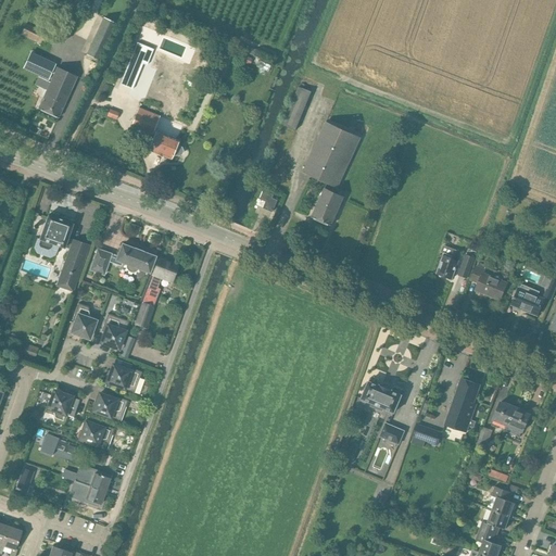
[(95,73),(99,62),(98,61),(105,46),(104,45),(115,23),(103,16),(93,39),(95,40),(87,57),(85,65),(86,70),(87,70),(86,75),(91,77),(93,73),(95,73)]
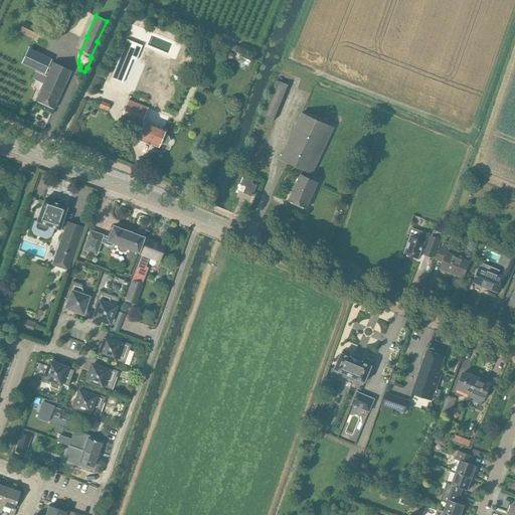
[(23,22),(18,32),(38,42),(43,31),(23,22)]
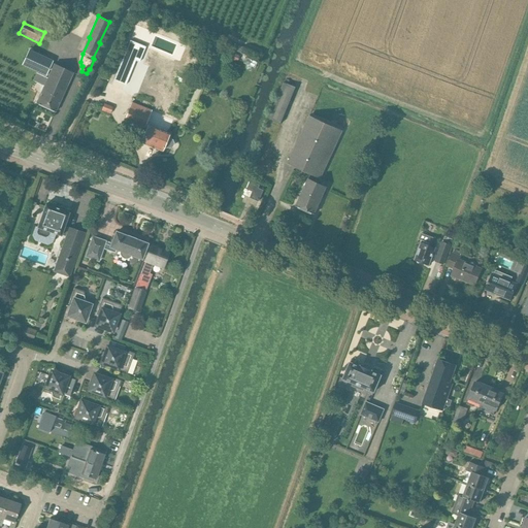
[(45,76),(53,60),(29,50),(22,65),(45,76)]
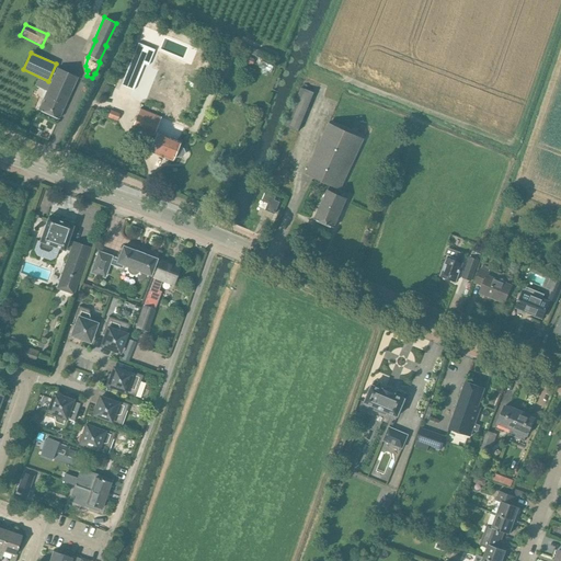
[(245,56),(242,61),(252,66),(255,60),(245,56)]
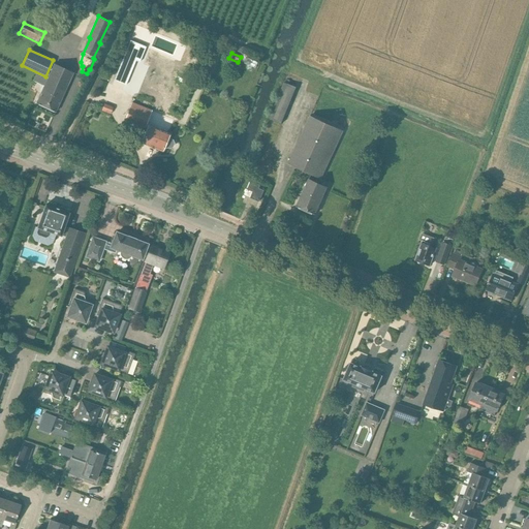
[(247,58),(244,63),(247,65),(246,65),(246,66),(246,67),(246,68),(246,69),(247,69),(247,70),(248,70),(249,70),(250,70),(251,70),(252,69),(252,68),(253,68),(253,67),(256,68),(258,63),(247,58)]
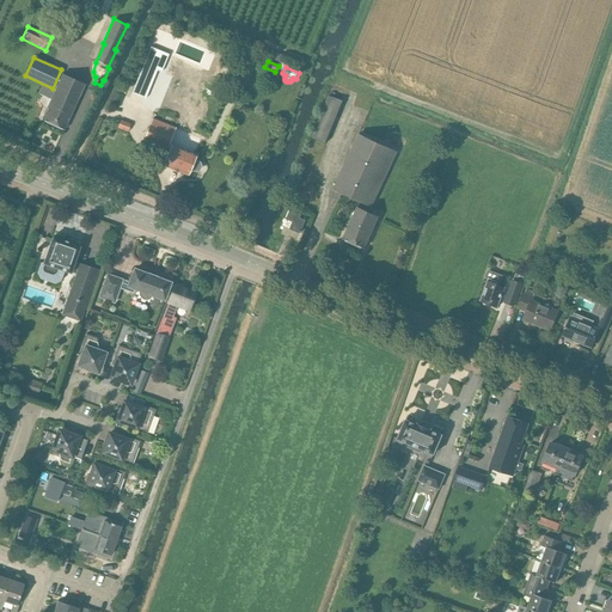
[(63,130),(85,84),(62,74),(42,120),(63,130)]
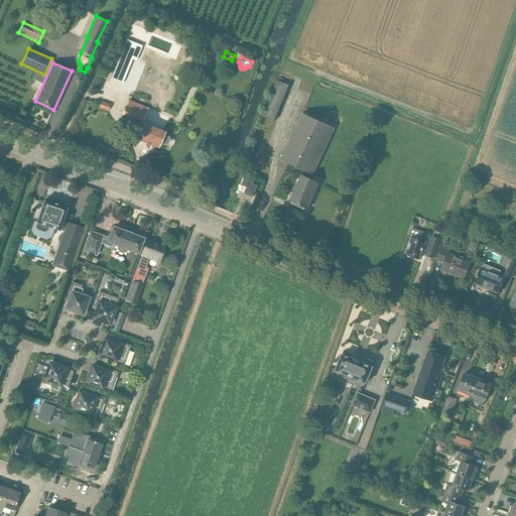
[(274,121),(289,85),(277,81),(262,116),(274,121)]
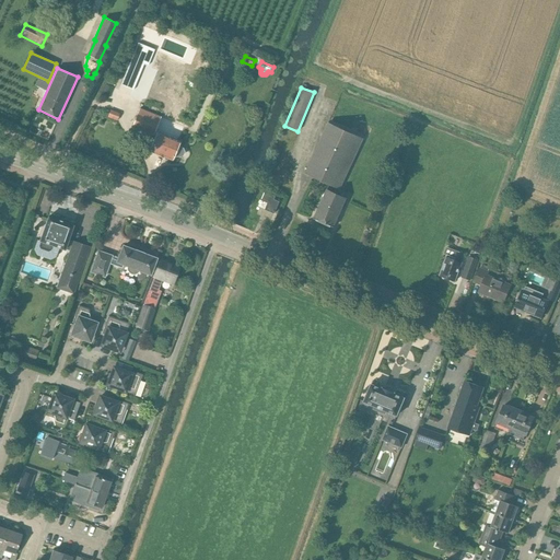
[(153,135),(160,117),(140,108),(132,126),(153,135)]
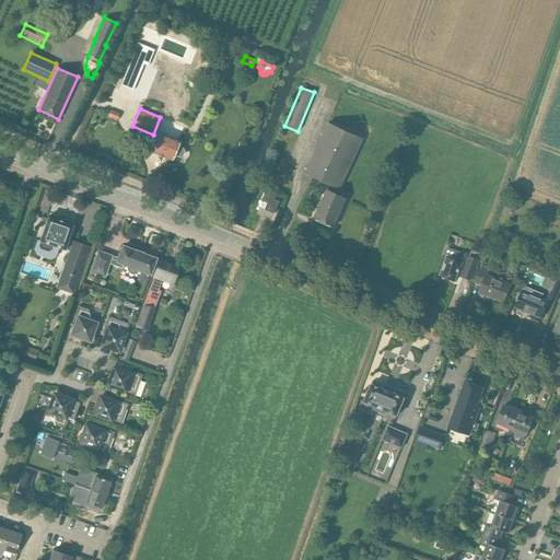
[(117,120),(120,114),(109,109),(107,117),(117,120)]
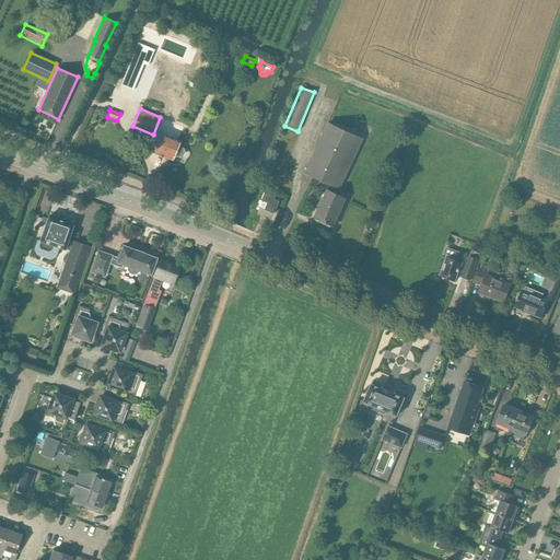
[(339,189),(363,139),(328,123),(305,174),(339,189)]
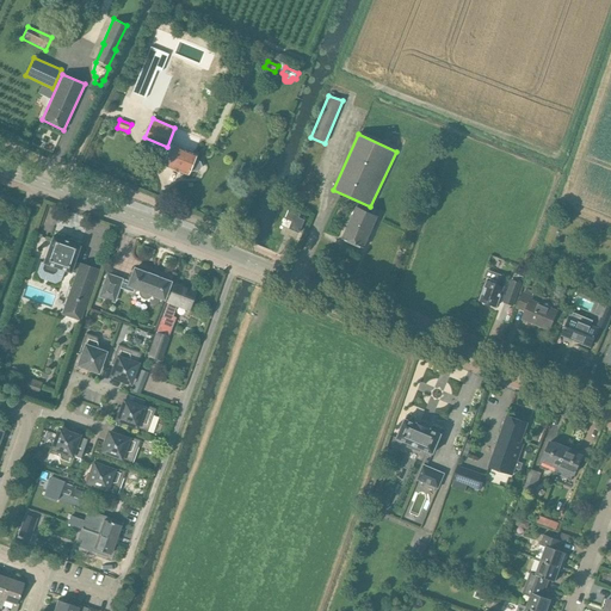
[(199,170),(201,166),(199,161),(193,160),(196,154),(171,143),(162,165),(187,176),(190,170),(195,172),(199,170)]
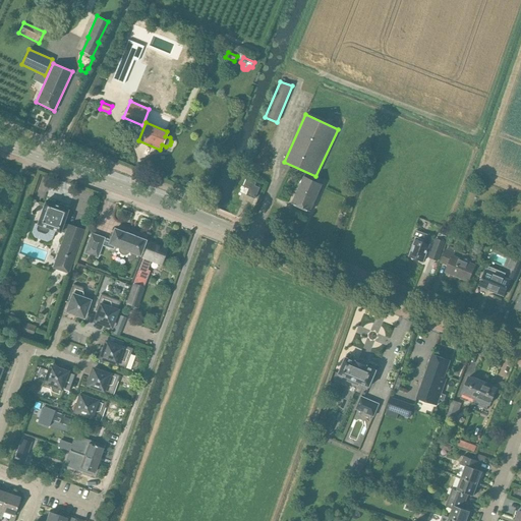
[(310,212),(323,184),(304,176),(292,204),(310,212)]
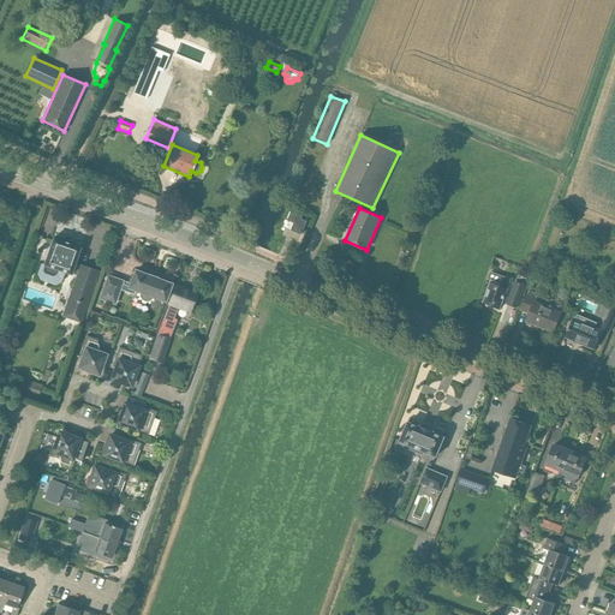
[(302,234),(306,221),(302,220),(303,216),(292,212),(288,220),(294,224),(291,231),(302,234)]
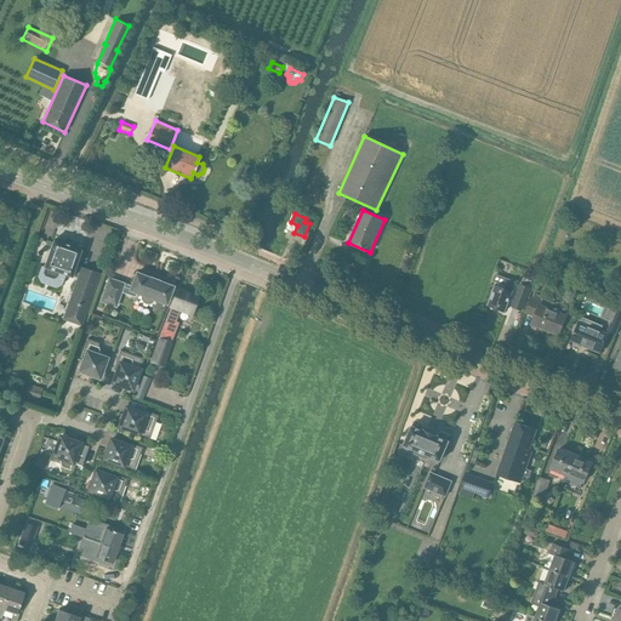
[(45,269),(43,273),(44,275),(52,279),(56,278),(57,273),(64,277),(72,278),(72,277),(78,278),(63,319),(81,326),(100,274),(81,268),(81,269),(75,267),(81,250),(53,240),(44,268),(45,269)]
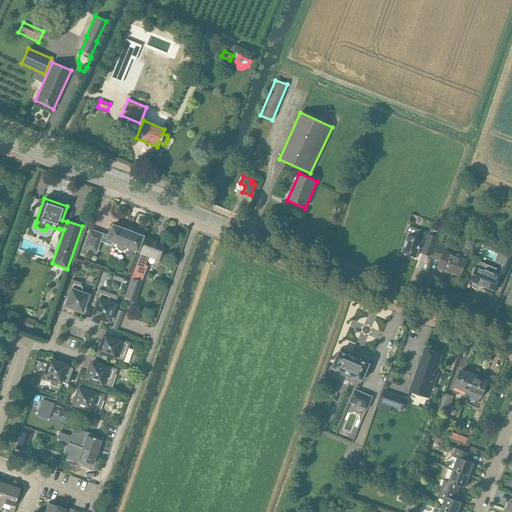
[(137,251),(142,237),(112,225),(107,239),(101,237),(102,234),(90,230),(83,249),(95,253),(100,241),(111,244),(112,242),(116,243),(116,244),(116,245),(116,246),(116,247),(116,248),(117,249),(118,250),(122,252),(123,252),(124,251),(126,251),(126,250),(127,249),(128,249),(128,248),(137,251)]
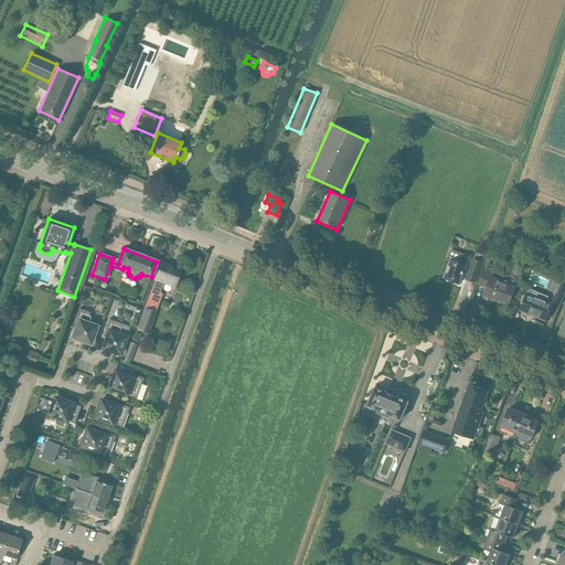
[(450,258),(443,278),(445,278),(446,281),(447,281),(450,280),(459,284),(466,265),(460,263),(457,262),(457,259),(450,257),(450,258)]
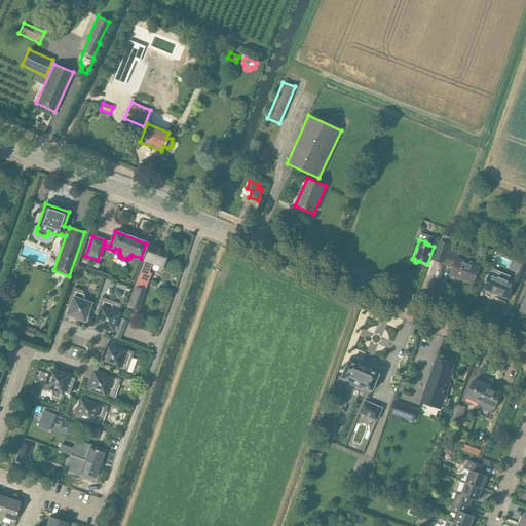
[(442,264),(448,245),(440,241),(433,261),(442,264)]
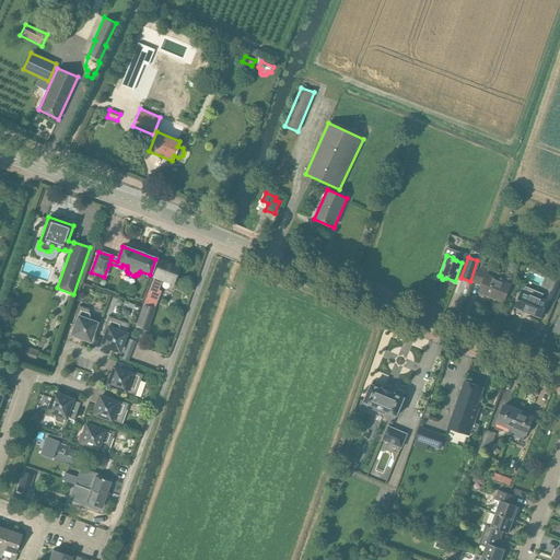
[(153,277),(162,280),(173,283),(179,266),(160,259),(153,277)]
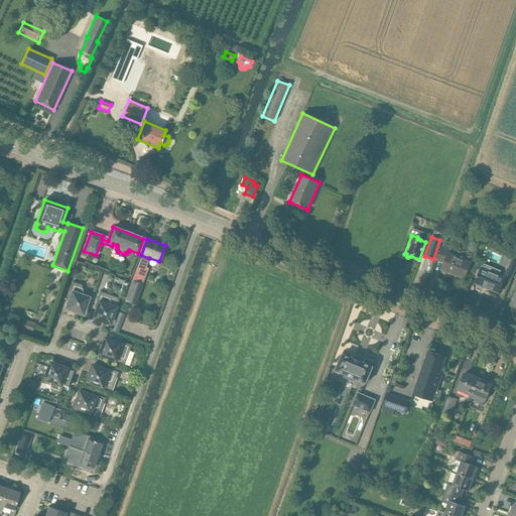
[(449,250),(452,246),(444,243),(442,247),(436,260),(443,263),(441,269),(464,278),(471,262),(449,253),(452,250),(449,250)]
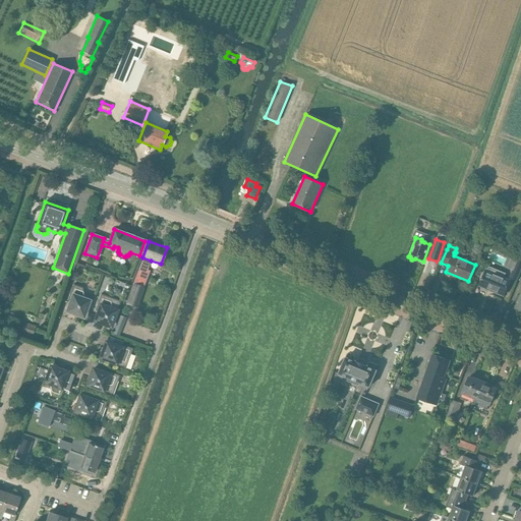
[(147,272),(151,261),(142,257),(132,285),(143,289),(145,286),(149,273),(147,272)]
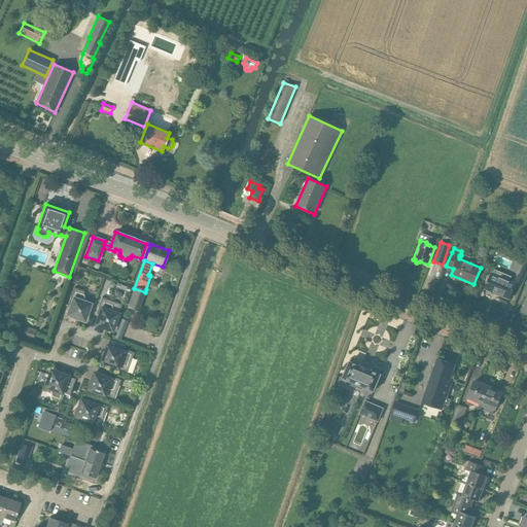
[(522,284),(526,272),(526,265),(522,264),(515,281),(522,284)]
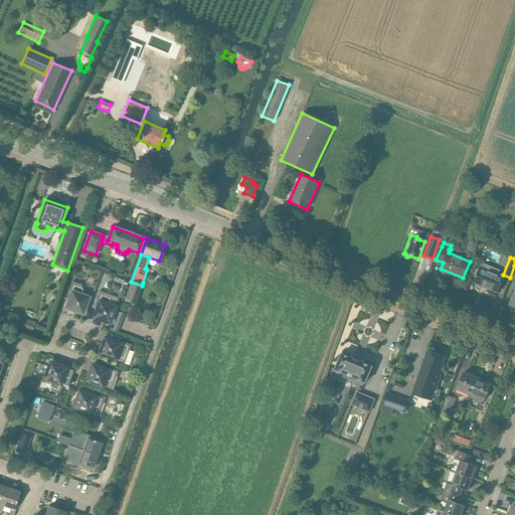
[(500,271),(483,264),(481,268),(474,283),(497,293),(504,278),(498,275),(500,271)]
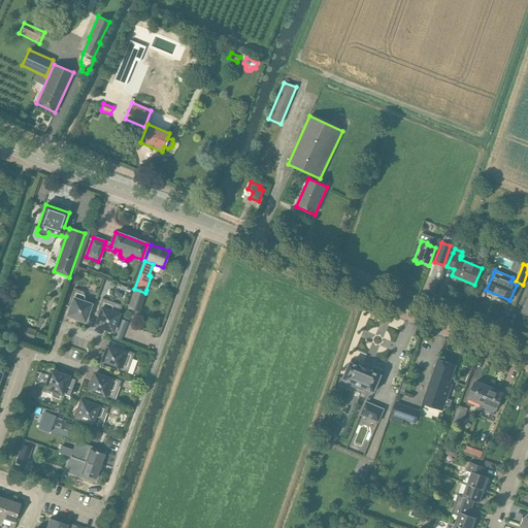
[(83,322),(86,321),(93,301),(85,299),(84,292),(74,289),(68,305),(71,306),(68,316),(78,320),(83,322)]
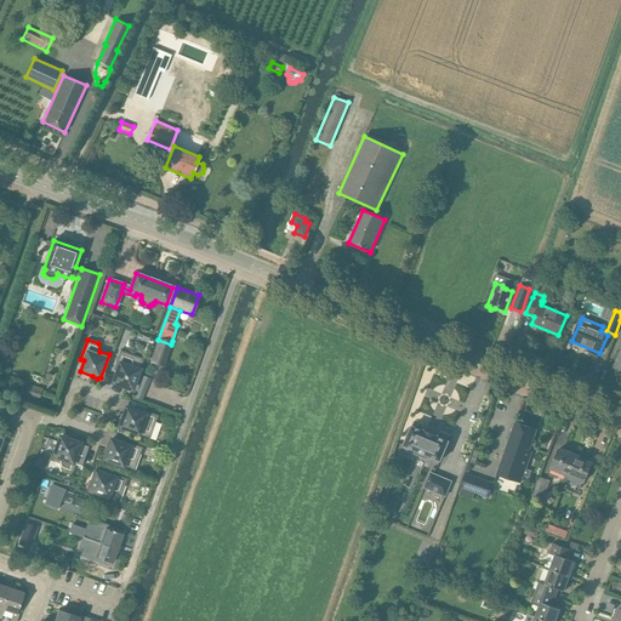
[(163,366),(171,345),(158,340),(151,362),(163,366)]
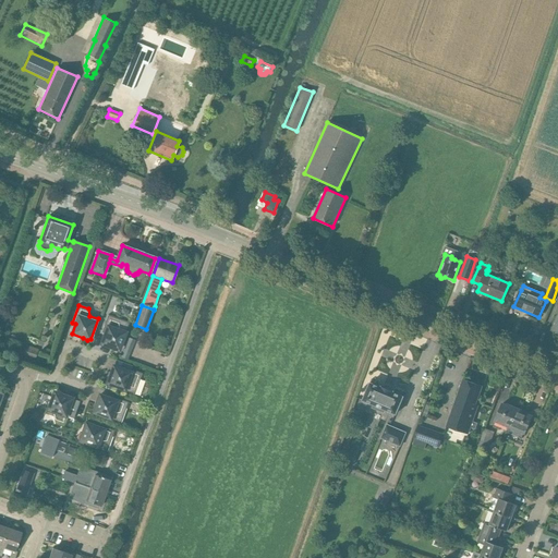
[(117,351),(120,349),(130,323),(108,315),(101,332),(105,334),(101,344),(112,348),(112,349),(117,351)]
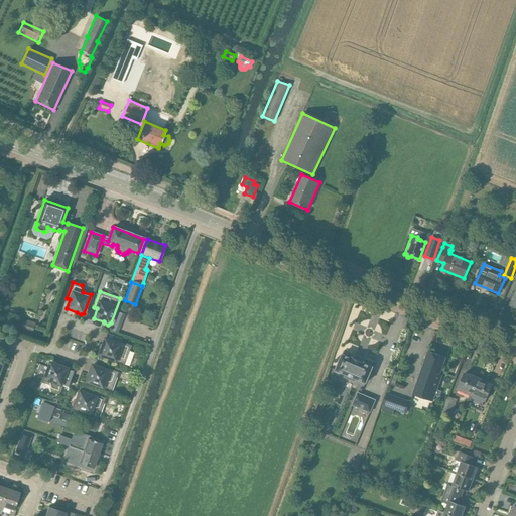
[(116,334),(123,314),(116,312),(109,331),(116,334)]
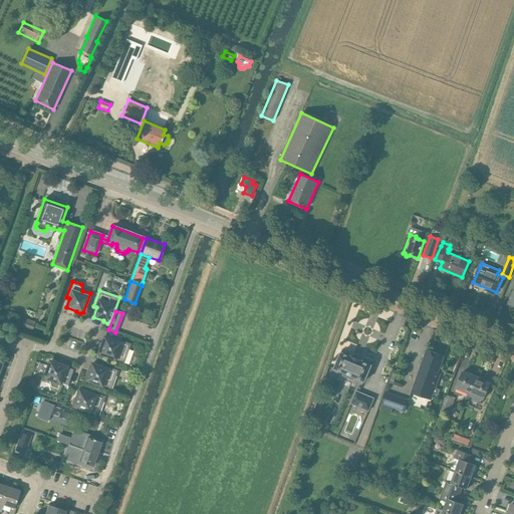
[(32,330),(35,321),(24,317),(20,326),(32,330)]
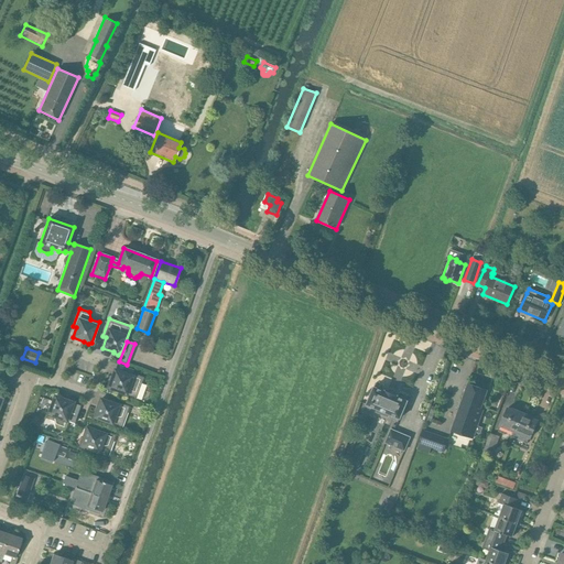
[(125,375),(115,370),(110,381),(108,387),(109,389),(136,399),(143,378),(126,371),(125,375)]
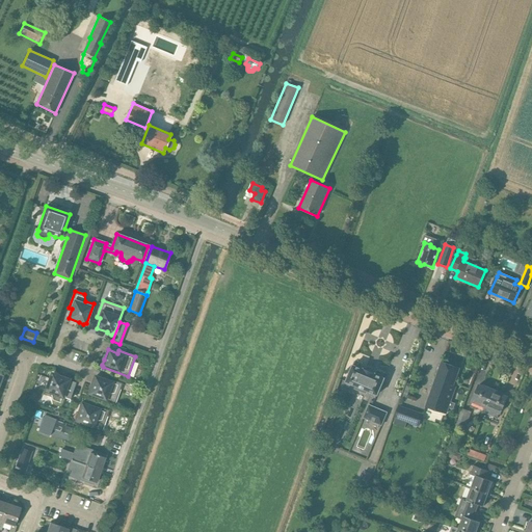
[(425,407),(445,414),(448,408),(454,409),(455,403),(449,401),(455,387),(452,386),(459,368),(457,368),(457,365),(454,364),(451,366),(441,362),(425,407)]
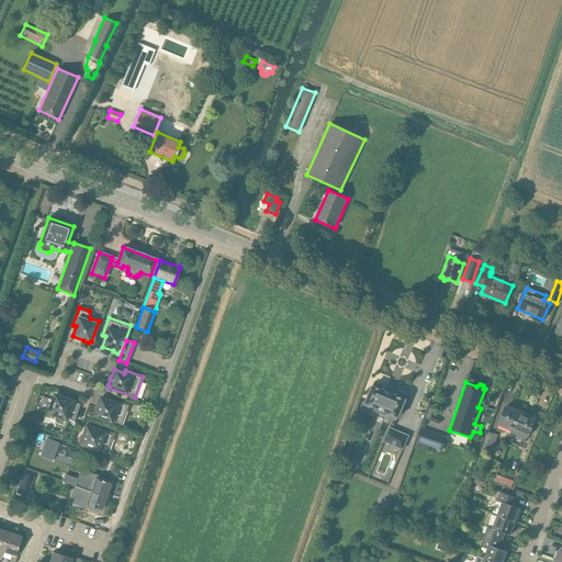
[(373,384),(364,403),(375,408),(374,412),(385,416),(386,413),(398,417),(406,398),(396,394),(396,393),(383,388),(383,389),(373,384)]
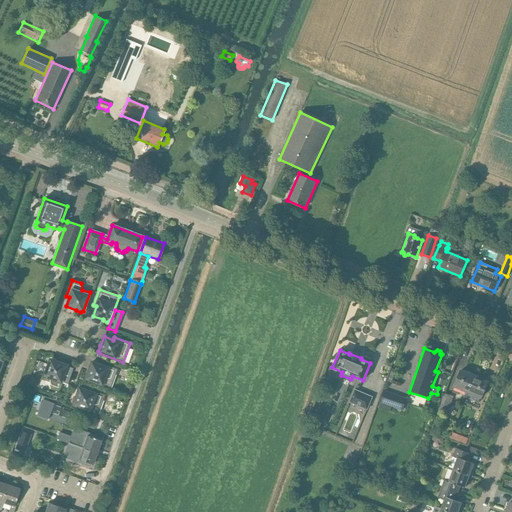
[(43,376),(42,380),(49,382),(50,389),(59,392),(62,383),(67,384),(73,369),(66,366),(65,366),(55,362),(56,362),(51,360),(48,361),(43,376)]
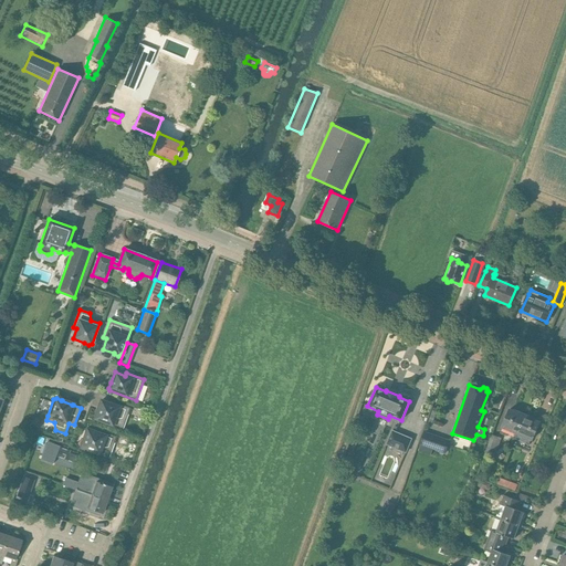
[(112,405),(101,401),(96,412),(96,411),(94,417),(95,420),(123,430),(130,408),(113,401),(112,405)]
